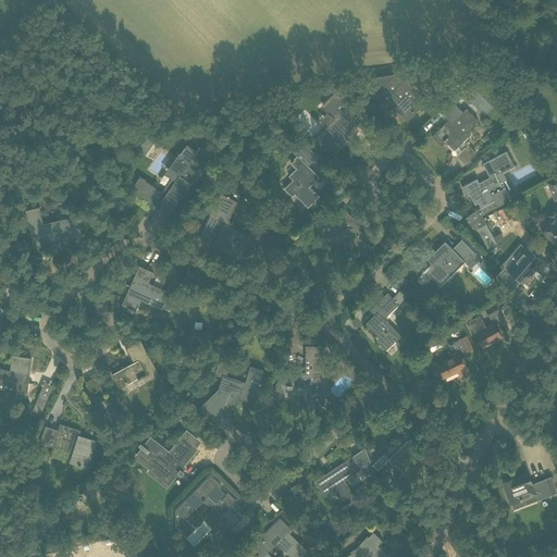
[(532,0),(528,4),(533,11),(542,3),(539,0),(532,0)]
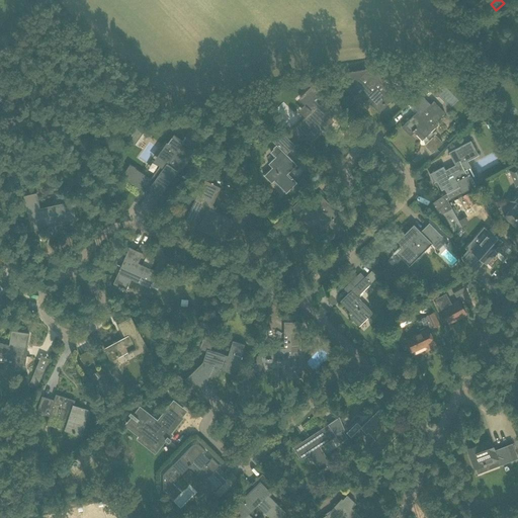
[(392,80),(392,78),(390,76),(389,75),(386,75),(384,75),(381,76),(376,71),(375,73),(369,67),(368,68),(368,67),(348,71),(338,81),(354,97),(359,92),(357,91),(360,88),(372,100),(370,103),(377,110),(383,104),(391,97),(392,98),(397,93),(390,86),(391,84),(392,82),(392,80)]
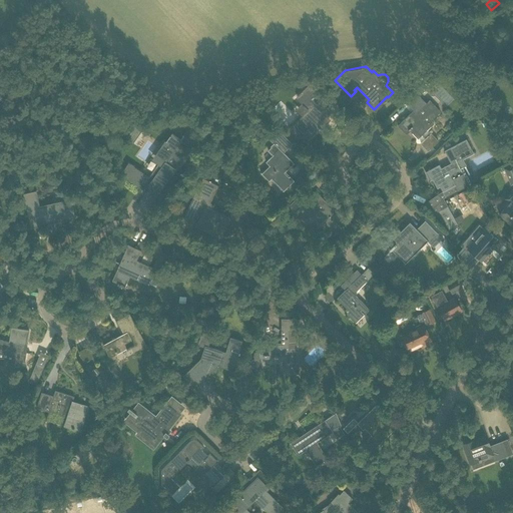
[(414,110),(411,112),(398,125),(406,133),(410,130),(418,138),(434,123),(431,120),(440,111),(429,100),(426,103),(419,95),(435,79),(430,75),(414,91),(404,100),(414,110)]
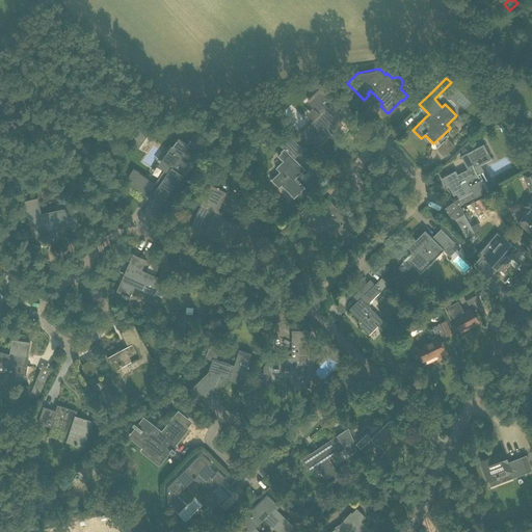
[(300,133),(299,134),(310,143),(315,139),(320,145),(331,134),(334,136),(335,135),(333,133),(336,130),(334,128),(344,117),(342,115),(329,102),(338,94),(339,94),(326,81),(325,82),(326,83),(308,102),(315,109),(314,110),(316,112),(317,111),(321,115),(302,134),(300,133)]
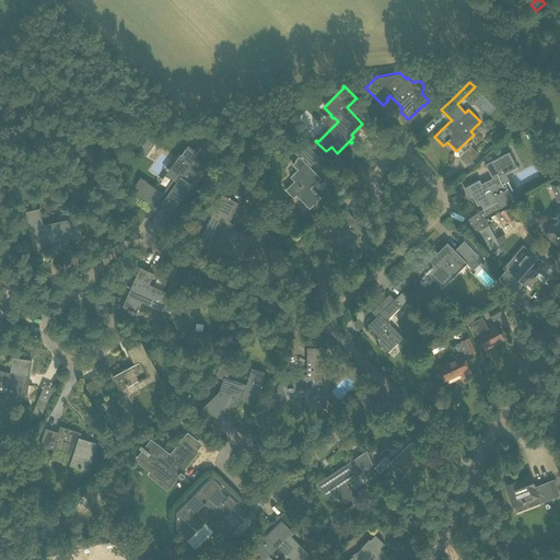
[(148,137),(138,151),(144,155),(154,141),(148,137)]
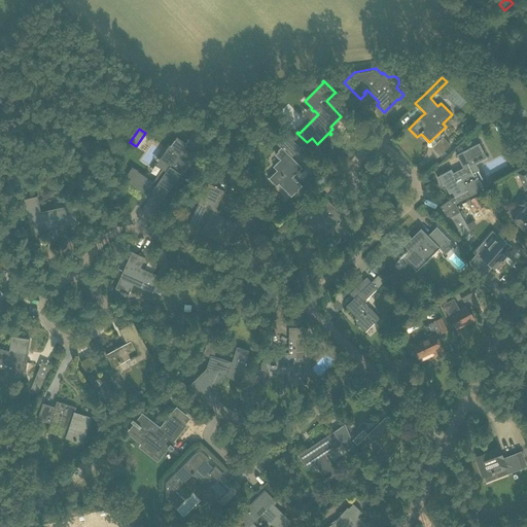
[(275,154),(280,160),(273,167),(277,171),(269,178),(277,186),(279,183),(291,196),(290,197),(290,198),(302,186),(297,181),(296,182),(291,177),(302,168),(291,157),(300,148),(286,134),(277,143),(281,147),(278,150),(278,151),(275,154)]
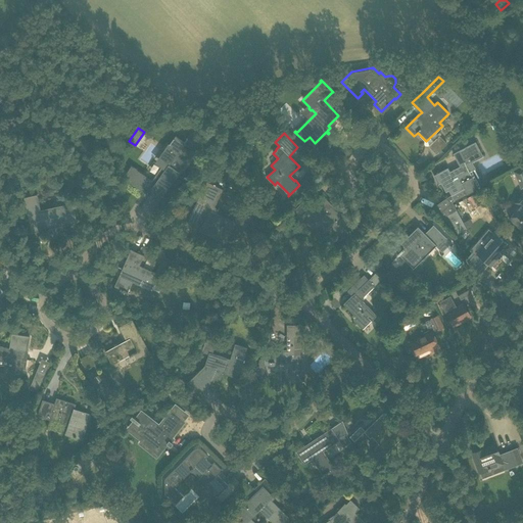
[(154,162),(161,167),(152,180),(132,165),(123,177),(149,195),(154,189),(162,195),(179,172),(177,171),(190,152),(182,146),(185,142),(175,134),(154,162)]
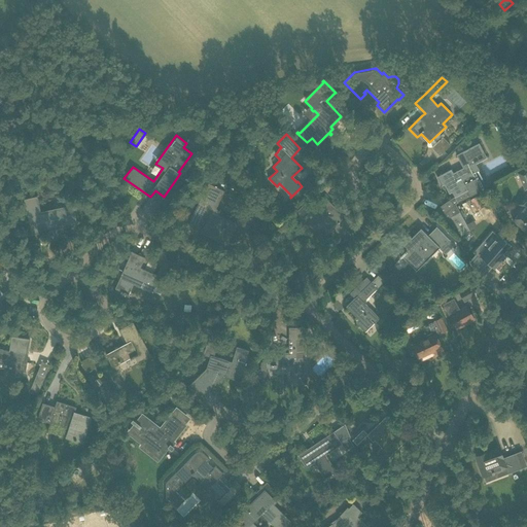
[(443,137),(432,147),(440,154),(450,145),(443,137)]
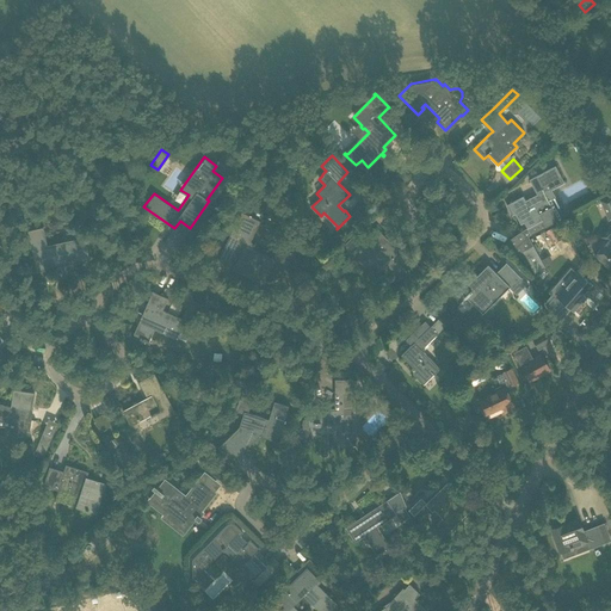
[(534,233),(535,234),(548,227),(548,226),(559,218),(549,199),(555,197),(551,189),(565,181),(554,165),(529,179),(537,193),(525,201),(523,196),(507,205),(512,215),(516,214),(520,224),(524,222),(531,235),(534,233)]
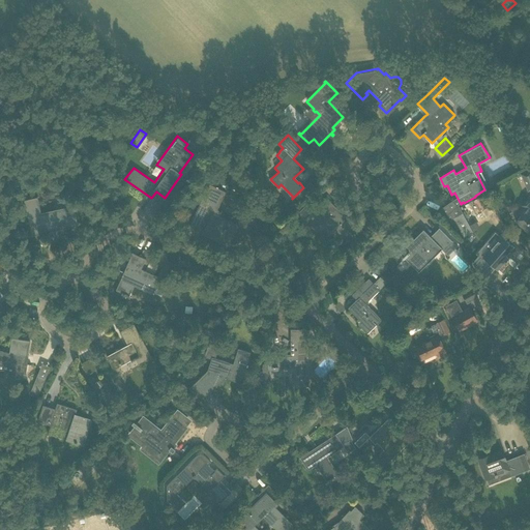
[(529,170),(521,174),(527,189),(529,187),(529,170)]
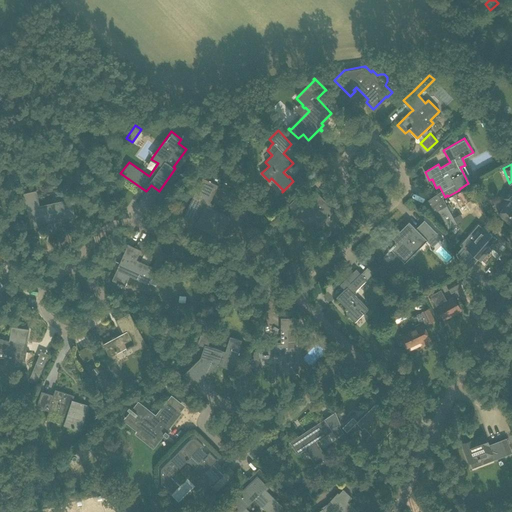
[(198,219),(195,225),(221,237),(225,228),(235,233),(248,204),(236,198),(228,215),(208,206),(218,185),(202,177),(184,214),(185,215),(186,213),(198,219)]
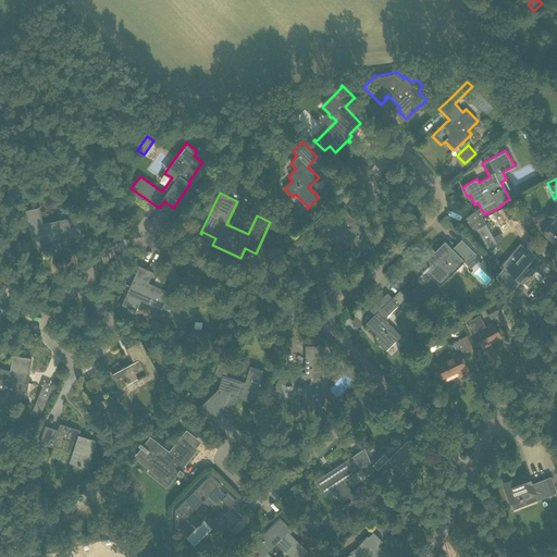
[(111,199),(120,215),(125,213),(118,196),(111,199)]
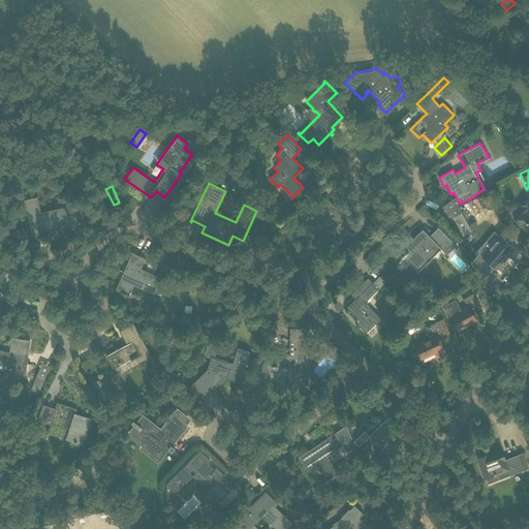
[(514,220),(527,232),(528,230),(528,195),(528,194),(519,205),(524,210),(514,220)]
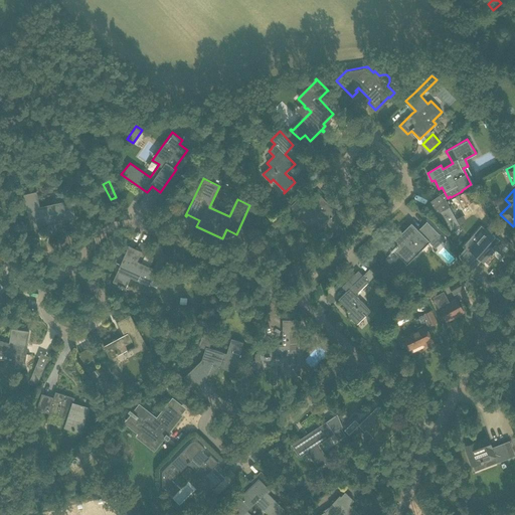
[(23,194),(31,229),(75,219),(70,199),(40,206),(36,190),(23,194)]
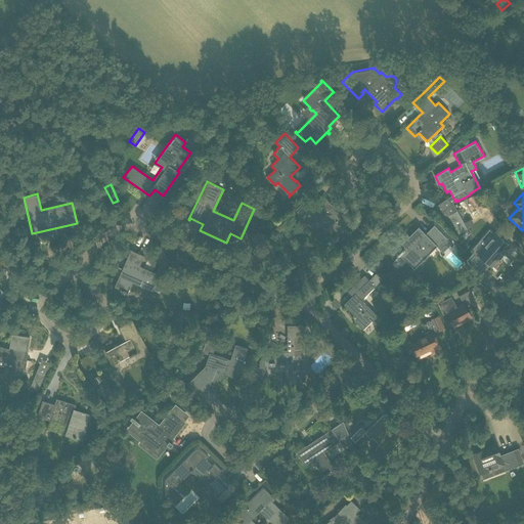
[(448,215),(457,233),(467,228),(457,211),(448,215)]
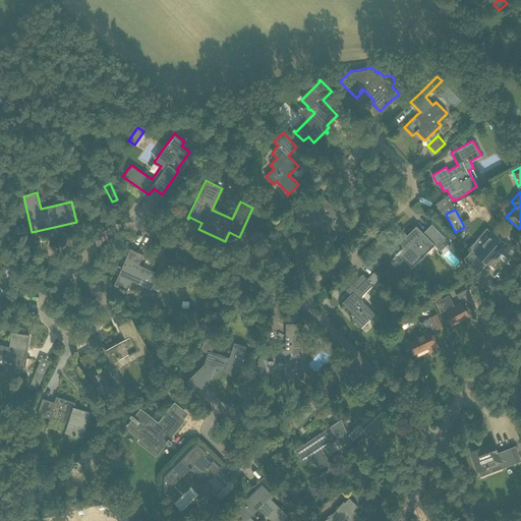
[(396,253),(397,254),(410,269),(433,245),(440,250),(449,241),(431,224),(422,233),(416,227),(403,239),(400,236),(391,245),(397,251),(396,253)]
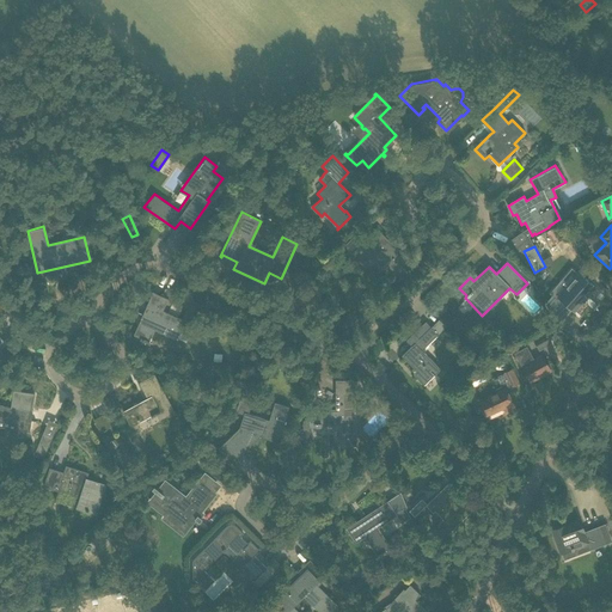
[(579,273),(565,286),(582,300),(592,291),(594,287),(579,273)]
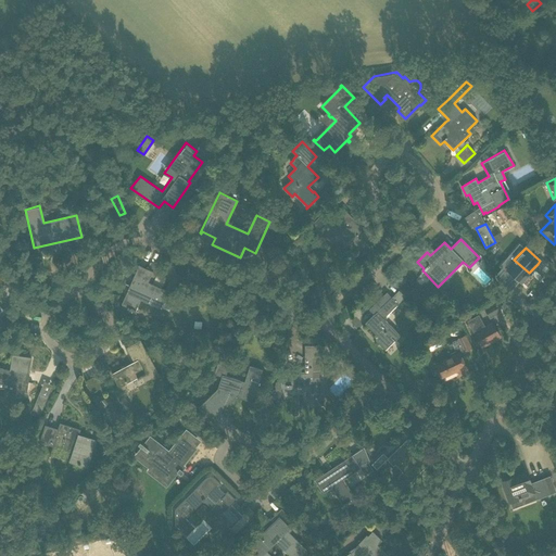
[(503,269),(496,277),(501,287),(504,282),(509,287),(517,278),(521,281),(526,277),(529,273),(514,260),(506,268),(507,269),(505,272),(503,269)]
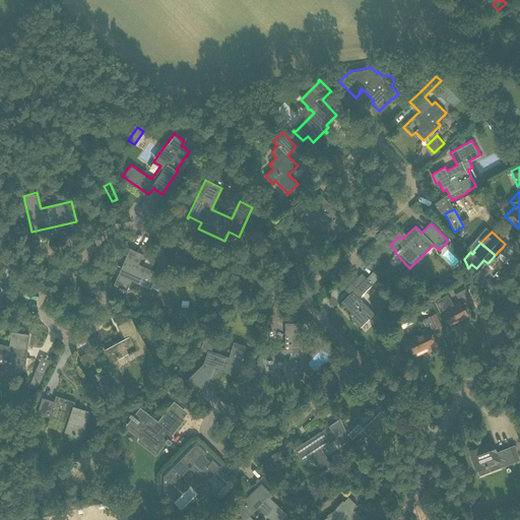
[(119,286),(119,288),(126,291),(131,280),(150,288),(157,273),(138,264),(142,254),(130,248),(114,284),(119,286)]
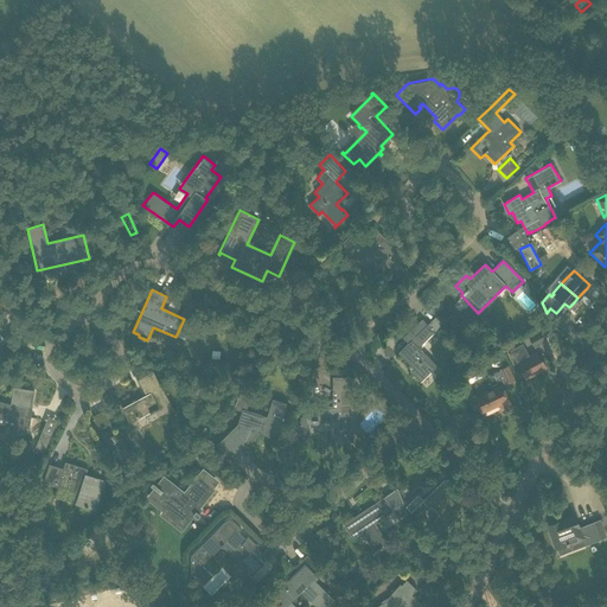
[(409,343),(398,353),(413,368),(410,371),(417,379),(428,369),(432,372),(436,366),(438,365),(420,349),(422,346),(421,345),(434,332),(442,324),(435,317),(427,325),(422,319),(403,338),(409,343)]
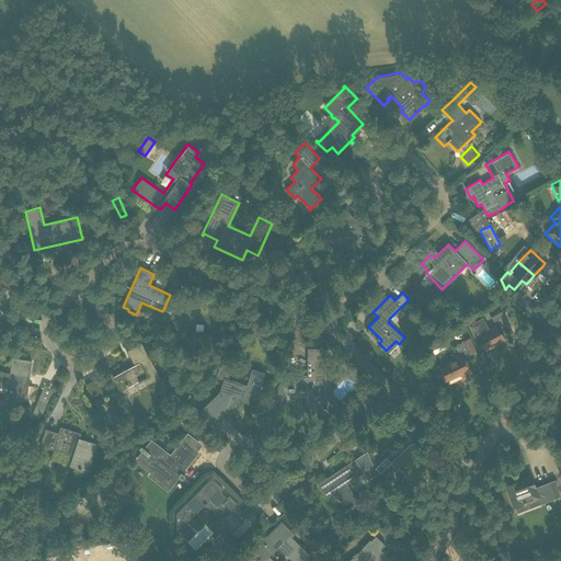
[(487,310),(493,321),(505,315),(499,304),(487,310)]
